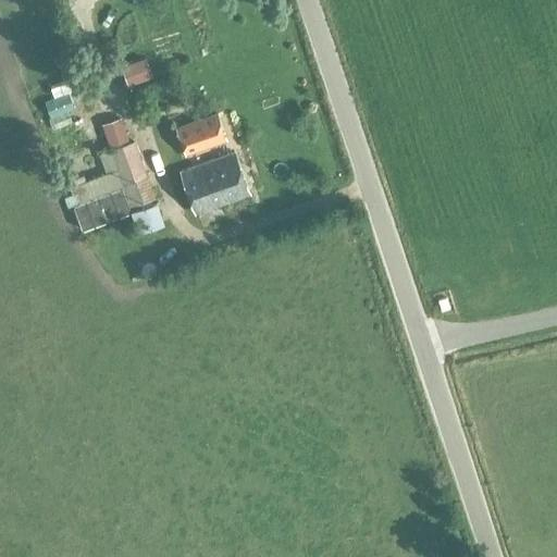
[(152,76),(146,58),(125,65),(133,84),(152,76)]
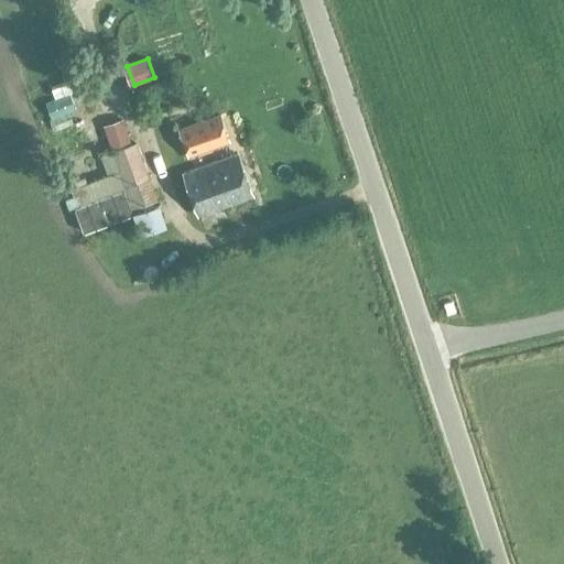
[(45,101),(52,118),(75,109),(68,93),(45,101)]
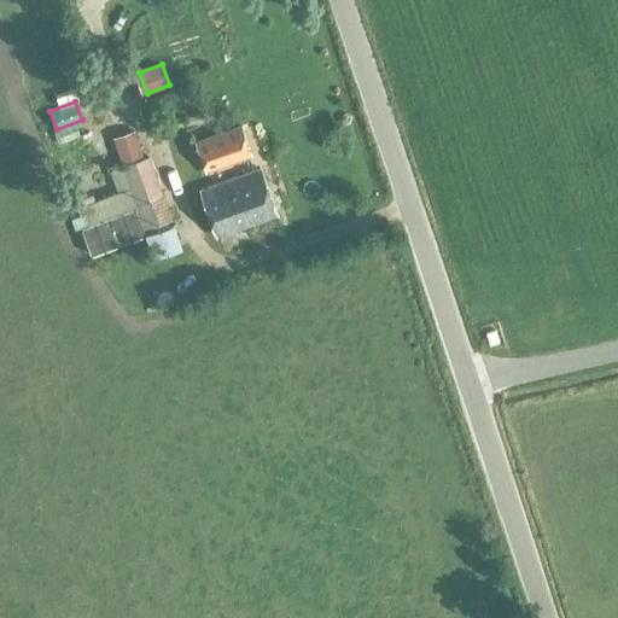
[(240,122),(196,139),(207,168),(251,152),(240,122)]
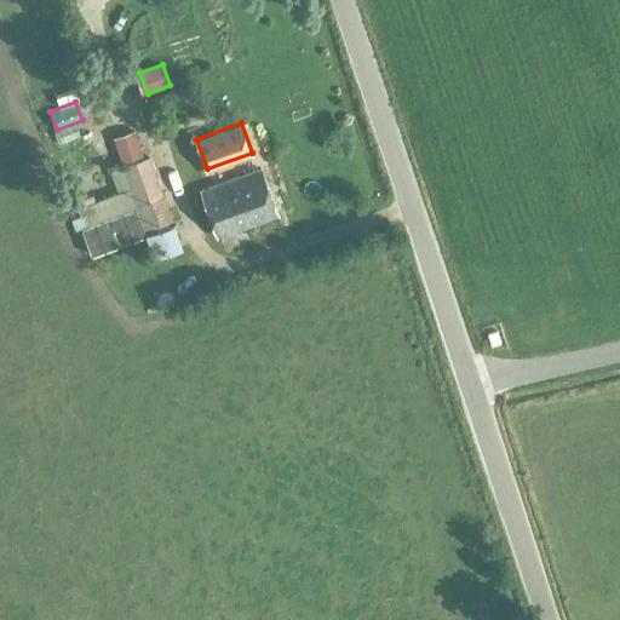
[(144,155),(137,135),(115,143),(122,164),(144,155)]
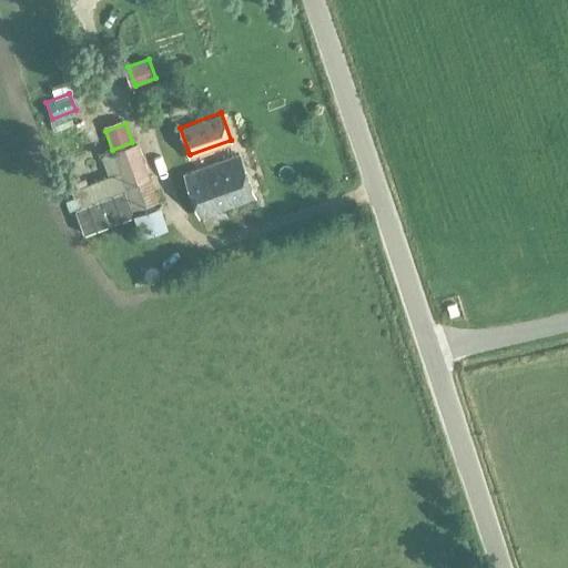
[(114,151),(121,173),(125,189),(133,210),(158,201),(138,143),(114,151)]
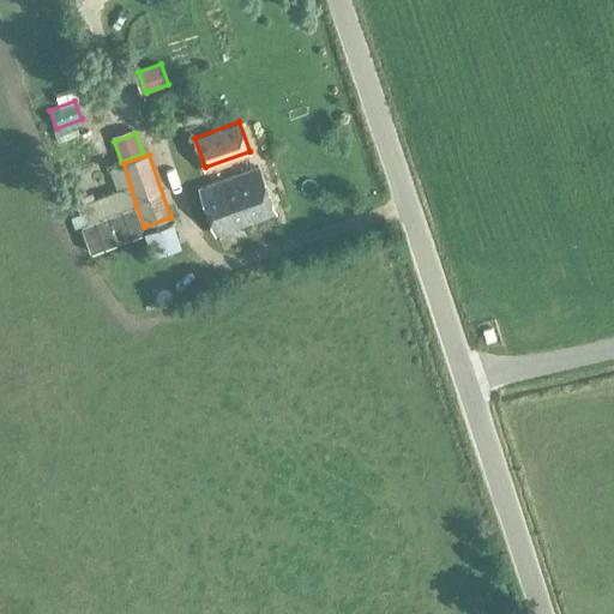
[(259,168),(199,187),(216,236),(275,216),(259,168)]
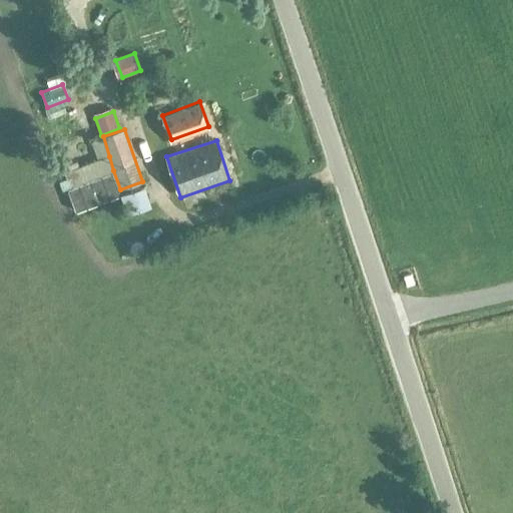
[(98,159),(68,170),(74,185),(113,170),(109,156),(98,159)]
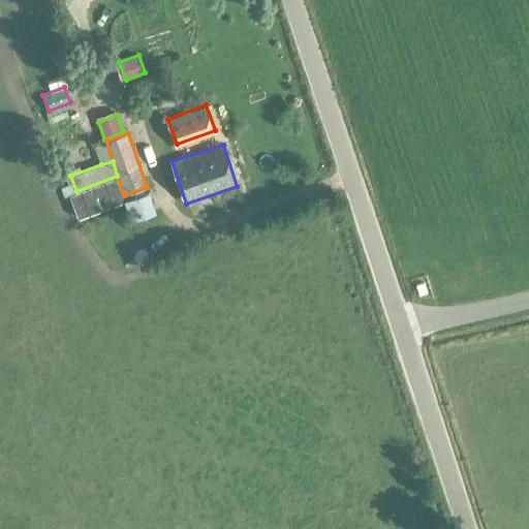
[(79,217),(125,201),(124,200),(116,178),(70,194),(79,217)]
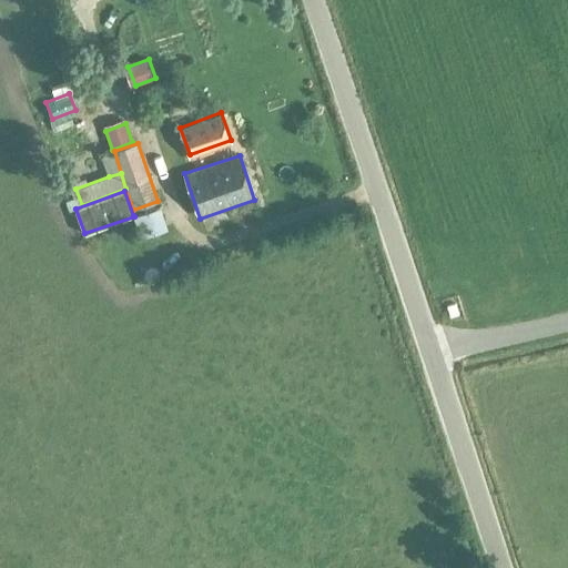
[(161,206),(138,215),(144,235),(168,227),(161,206)]
